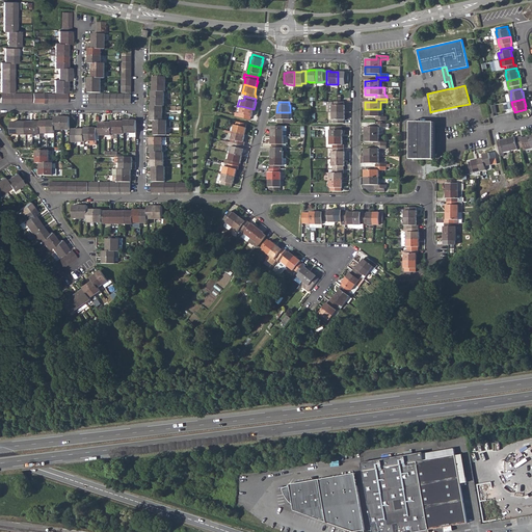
[(334,102),(334,103),(334,105),(333,105),(333,113),(345,113),(345,106),(345,102),(338,102),(334,102)]
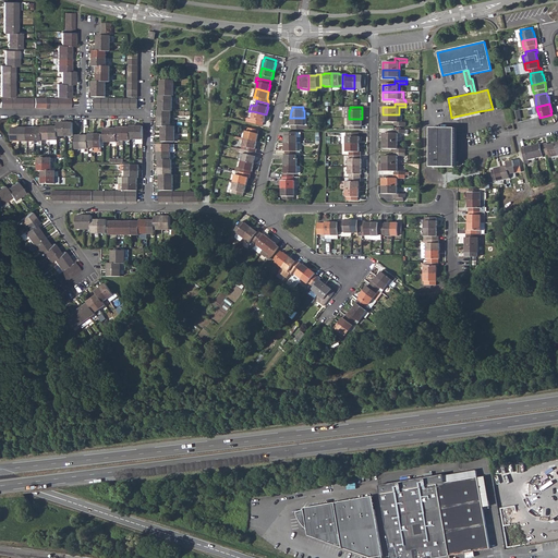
[(253,111),(252,119),(252,120),(251,123),(263,125),(264,122),(266,114),(253,111)]
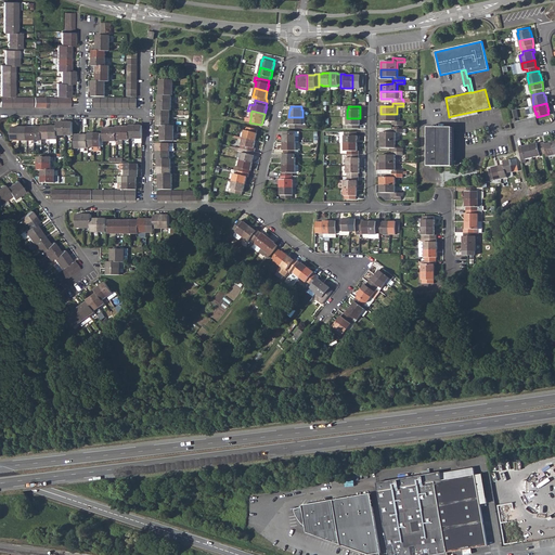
[(452,116),(452,127),(452,166),(454,166),(454,127),(455,127),(455,119),(478,114),(477,111),(452,116)]
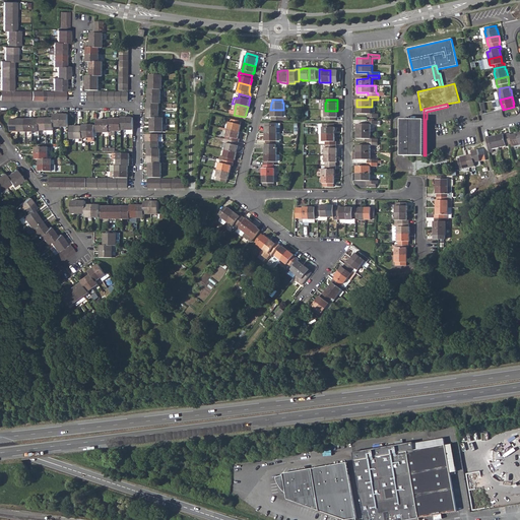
[(368,117),(378,117),(378,114),(375,114),(372,114),(372,107),(356,107),(356,114),(368,114),(368,117)]
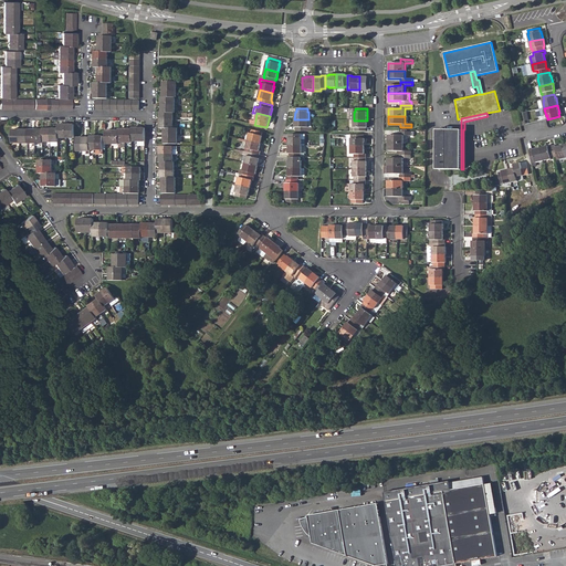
[(313,130),(312,127),(308,127),(308,119),(294,119),(294,127),(295,127),(295,130),(313,130)]
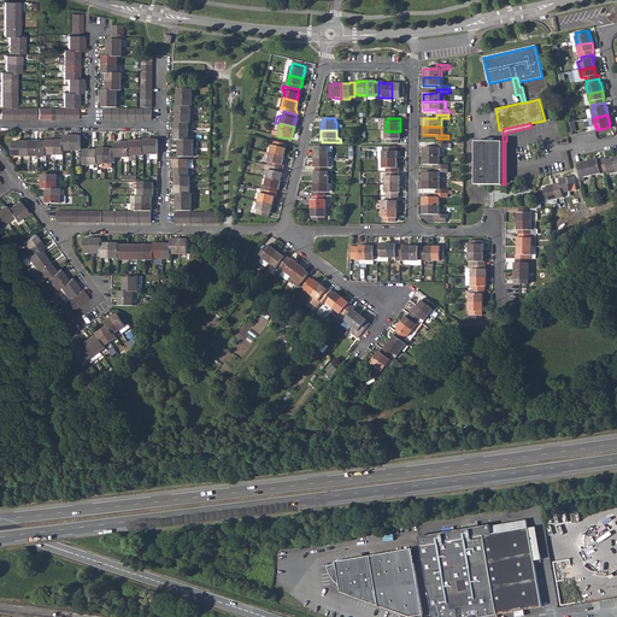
[(400,131),(386,131),(386,140),(387,139),(386,144),(399,144),(399,140),(400,140),(400,131)]
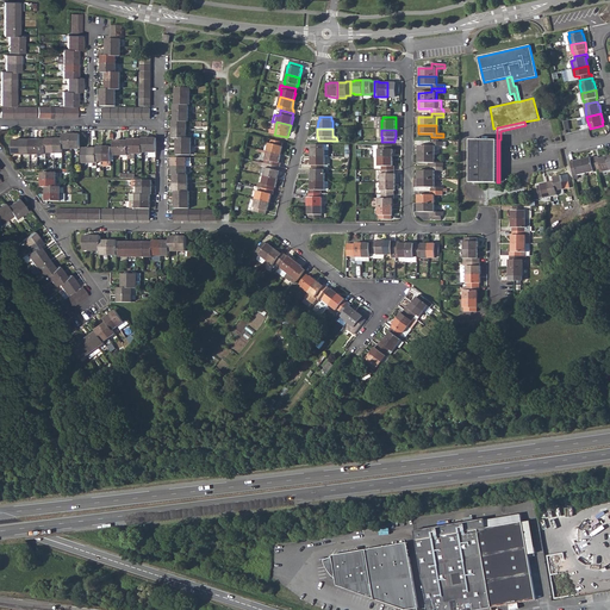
[(269,143),(268,143),(267,151),(281,155),(282,147),(281,147),(282,143),(271,139),(269,143)]
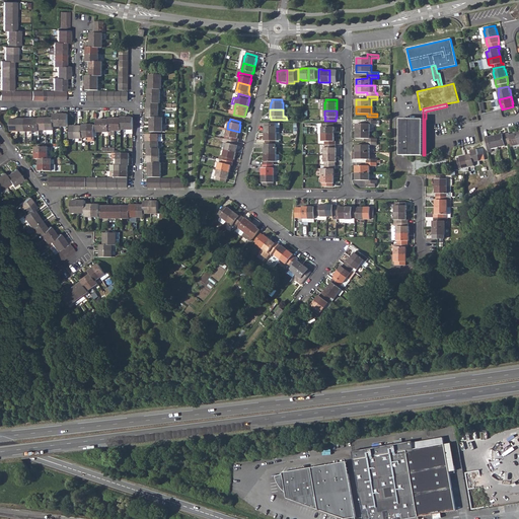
[(423,156),(423,155),(423,119),(400,119),(400,155),(423,156)]
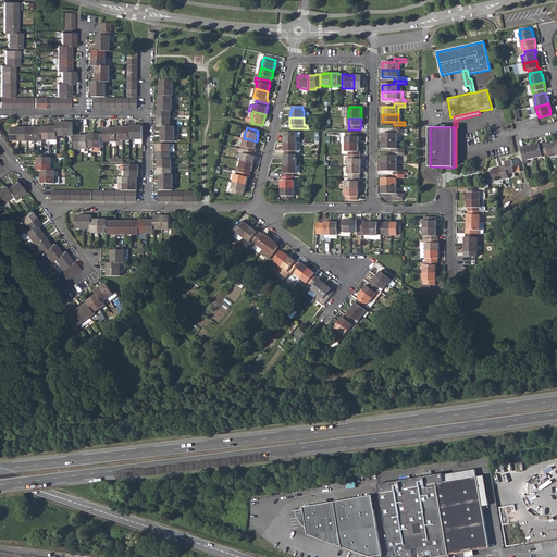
[(382,140),(397,140),(397,134),(405,134),(405,130),(394,130),(394,134),(382,134),(382,140)]
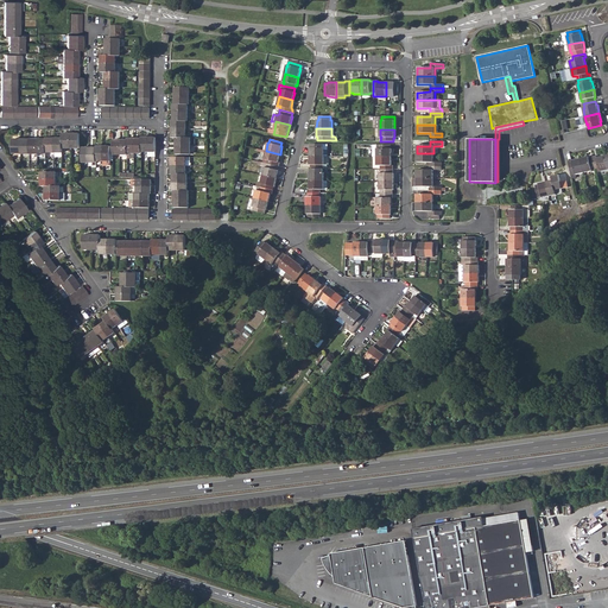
[(310,157),(324,157),(324,149),(328,149),(328,144),(311,144),(311,149),(310,149),(310,157)]
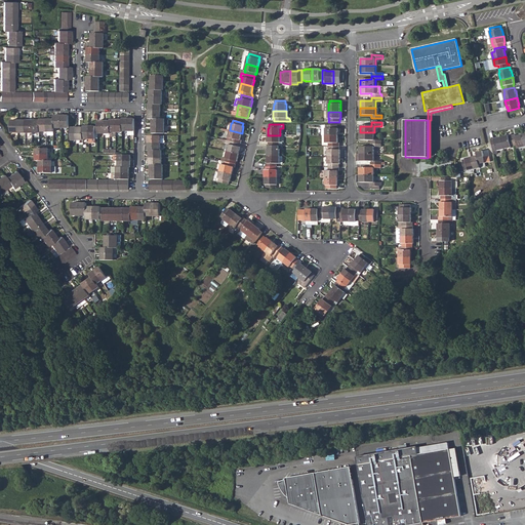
[(325,128),(325,135),(338,135),(338,128),(337,128),(337,125),(327,125),(326,128),(325,128)]
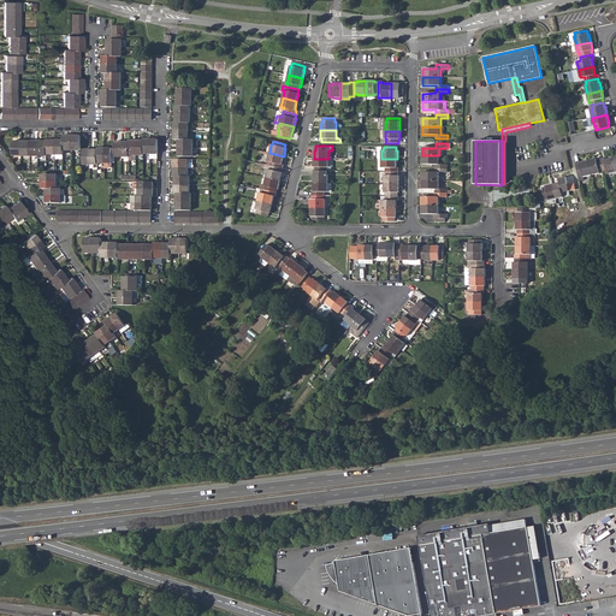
[(284,157),(270,153),(267,161),(271,161),(270,166),(283,169),(284,165),(282,165),(284,157)]
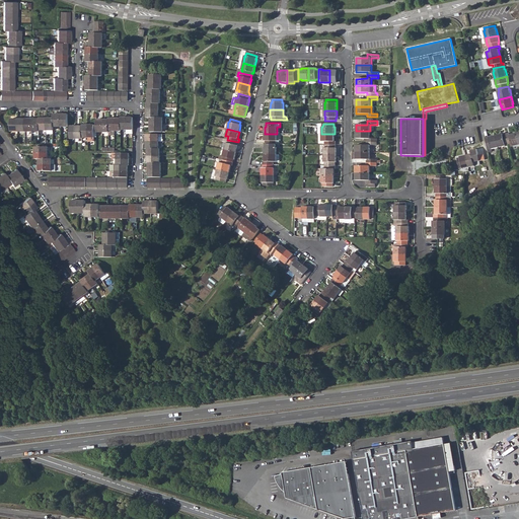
[(366,142),(377,142),(377,139),(373,139),(370,139),(370,131),(356,131),(356,139),(366,139),(366,142)]
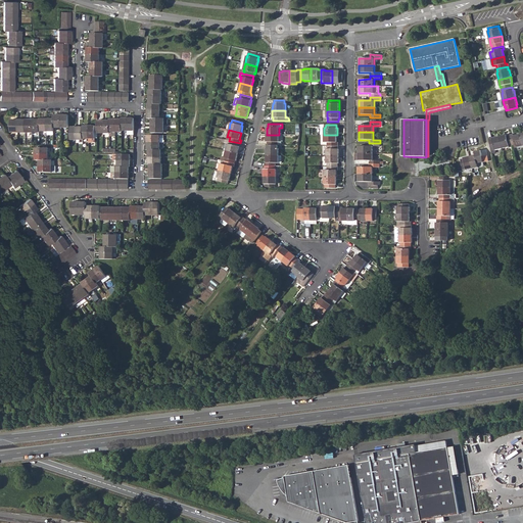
[(516,148),(522,146),(520,134),(513,136),(513,135),(510,135),(512,146),(515,145),(516,148)]
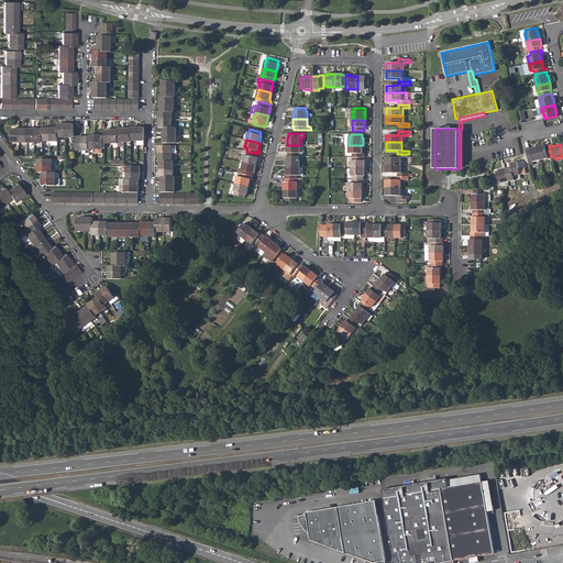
[(300,153),(300,145),(287,145),(287,153),(287,156),(304,156),(304,153),(300,153)]
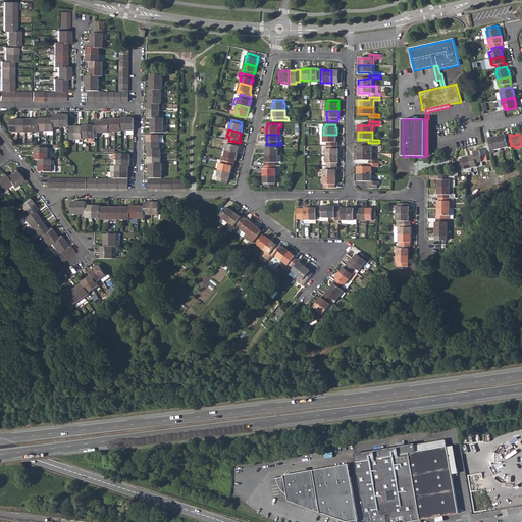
[(326,142),(326,146),(337,146),(337,142),(336,142),(336,135),(323,135),(323,142),(326,142)]
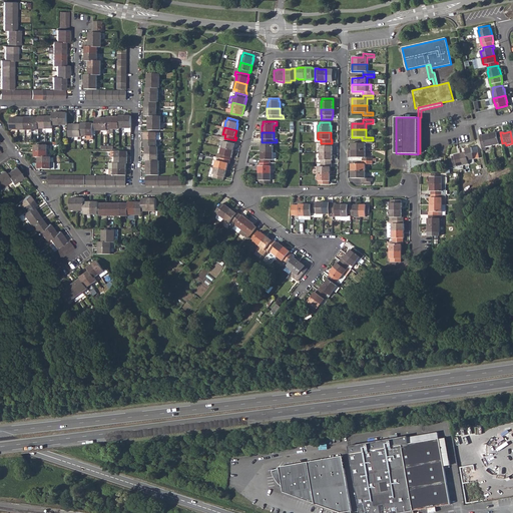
[(490,134),(492,146),(499,144),(499,143),(502,143),(500,132),(497,133),(497,132),(490,134)]
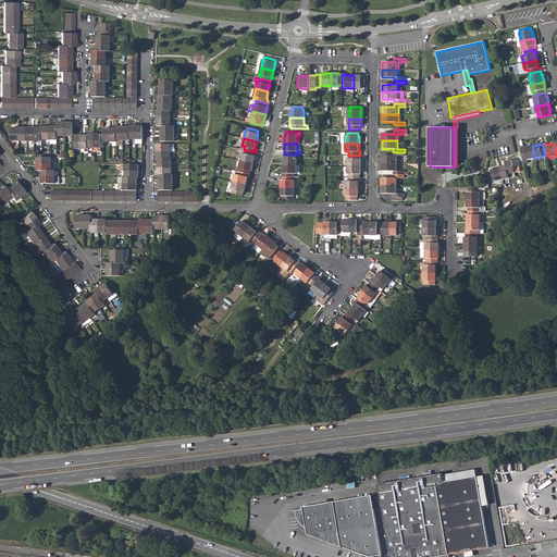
[(527,159),(527,160),(534,159),(532,146),(524,147),(524,148),(521,149),(523,160),(527,159)]
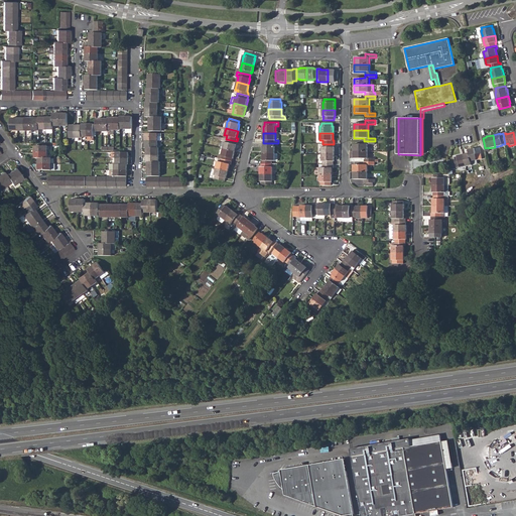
[(223,149),(235,151),(237,145),(236,144),(237,141),(226,139),(223,138),(222,141),(225,142),(223,149)]
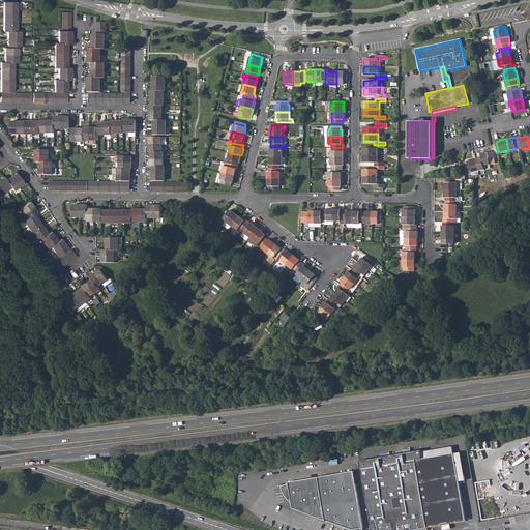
[(363,155),(378,155),(378,148),(385,148),(385,145),(374,145),(374,148),(363,148),(363,155)]
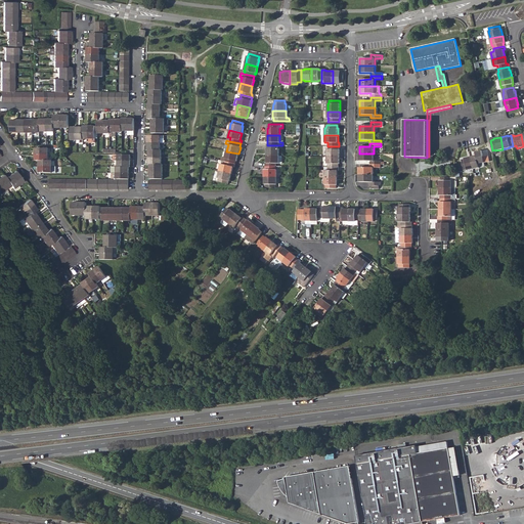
[(266,157),(279,157),(279,148),(282,148),(282,145),(267,145),(267,148),(266,157)]
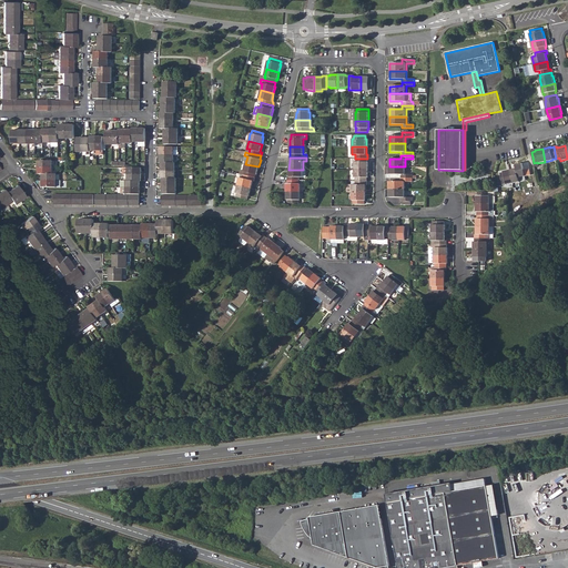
[(354,170),(368,170),(368,162),(367,162),(367,159),(355,159),(355,162),(354,162),(354,170)]
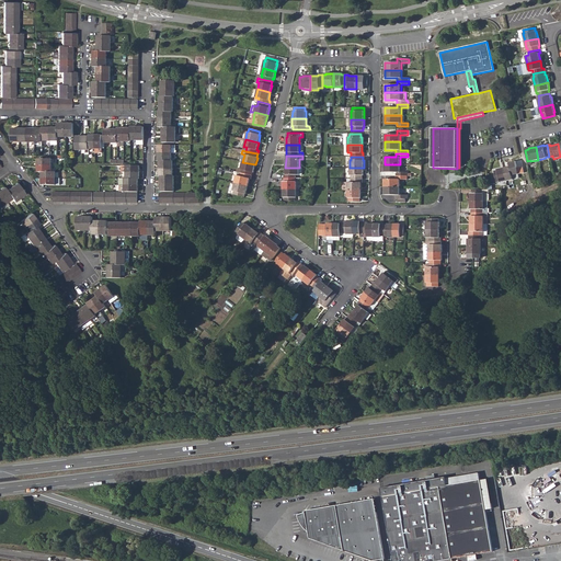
[(497,170),(494,171),(496,182),(500,181),(500,182),(506,181),(513,180),(512,175),(518,174),(516,161),(510,162),(511,167),(504,168),(497,169),(497,170)]
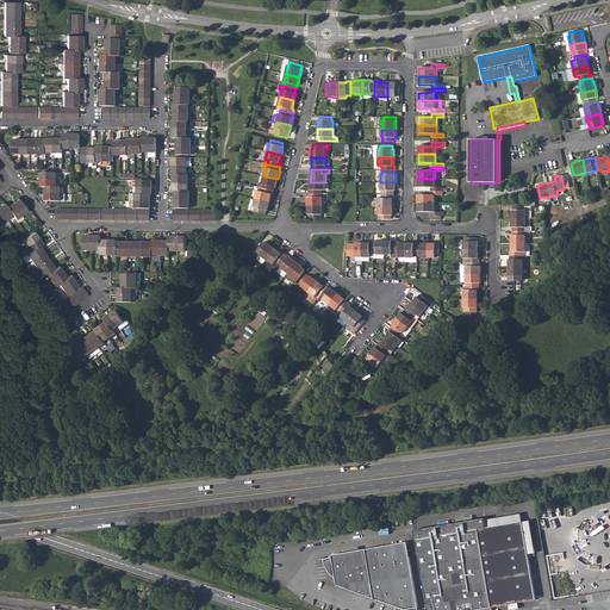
[(262,185),(262,186),(262,188),(274,191),(275,187),(278,179),(263,176),(262,184),(262,185)]
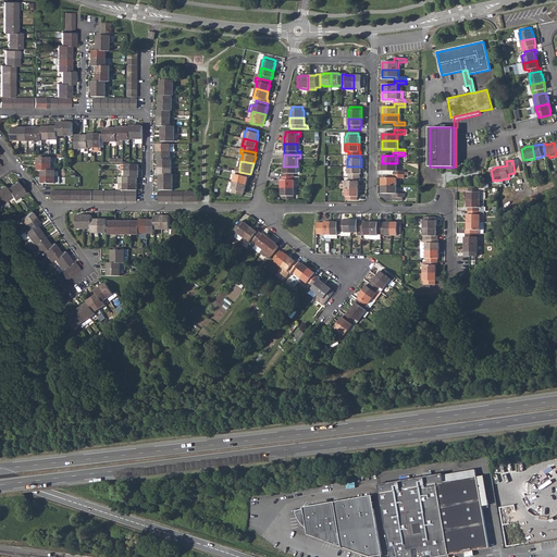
[(393,175),(405,175),(405,172),(397,171),(397,163),(382,163),(381,171),(393,171),(393,175)]
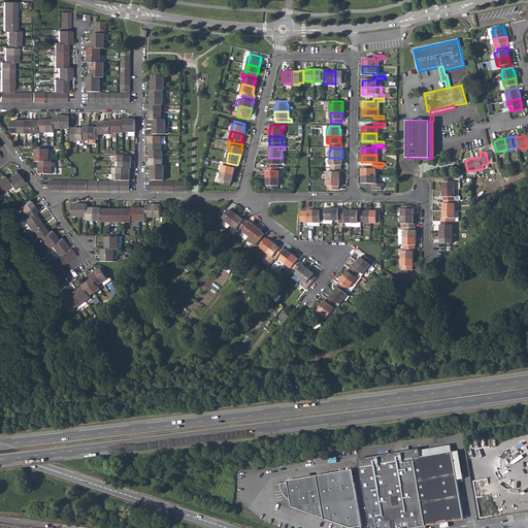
[(278,165),(282,165),(282,158),(268,158),(268,164),(267,164),(267,168),(278,168),(278,165)]
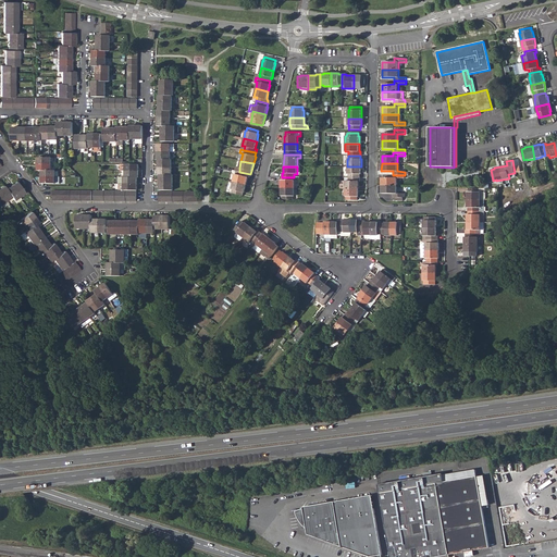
[(347,166),(347,174),(348,174),(348,177),(360,177),(360,174),(361,174),(361,166),(347,166)]
